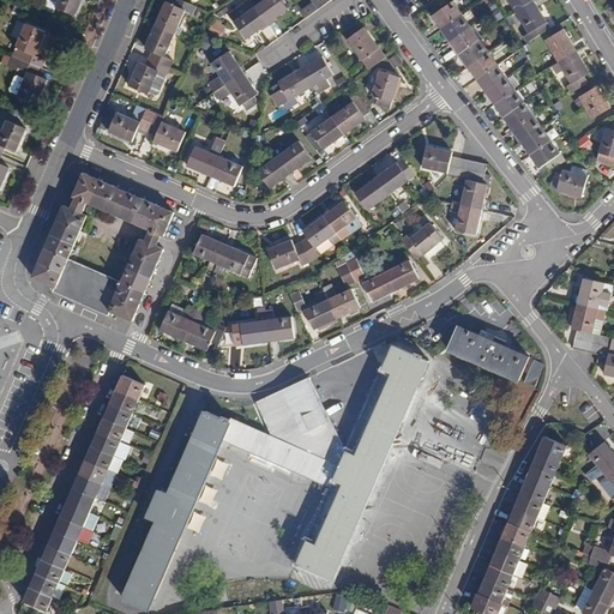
[(47,0),(43,8),(54,13),(56,7),(55,7),(58,0),(47,0)]
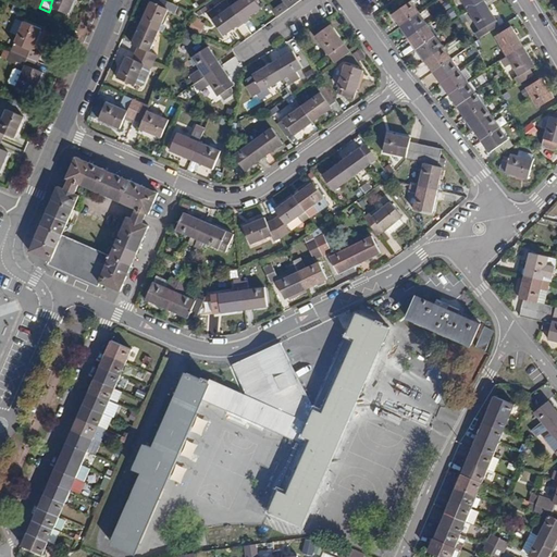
[(52,0),(50,7),(51,7),(69,14),(74,0),(52,0)]
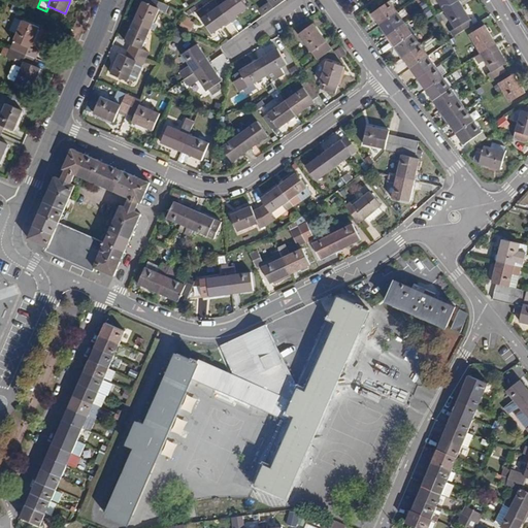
[(142,1),(125,41),(131,44),(128,51),(146,58),(150,52),(142,48),(151,29),(153,23),(159,9),(166,11),(168,6),(155,0),(147,0),(146,3),(142,1)]
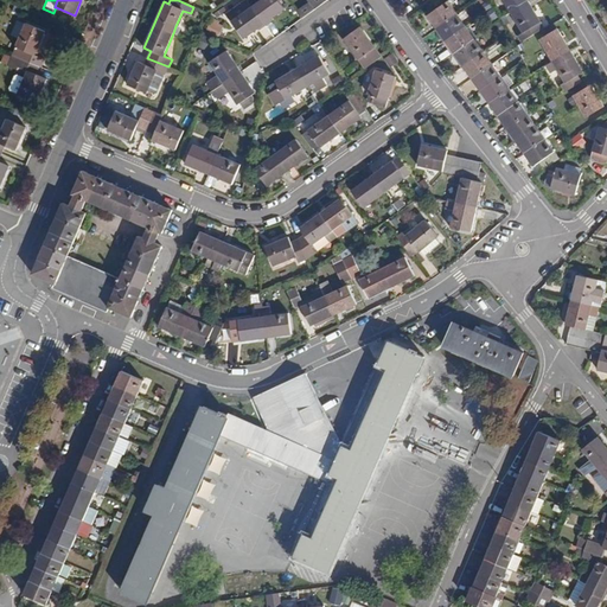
[(231,23),(243,39),(264,24),(247,0),(244,0),(240,4),(246,12),(231,23)]
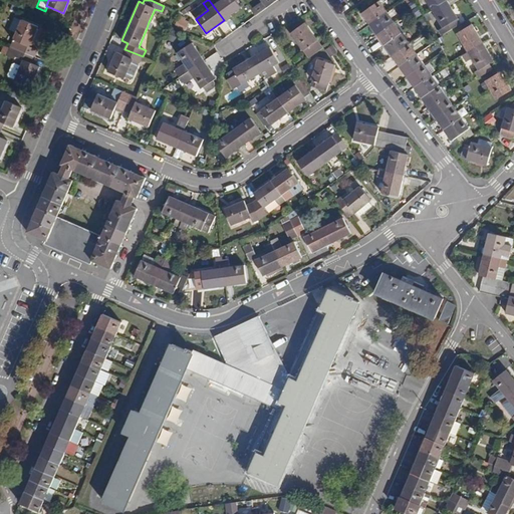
[(209,0),(224,20),(241,7),(236,0),(221,0),(219,2),(217,0),(209,0)]
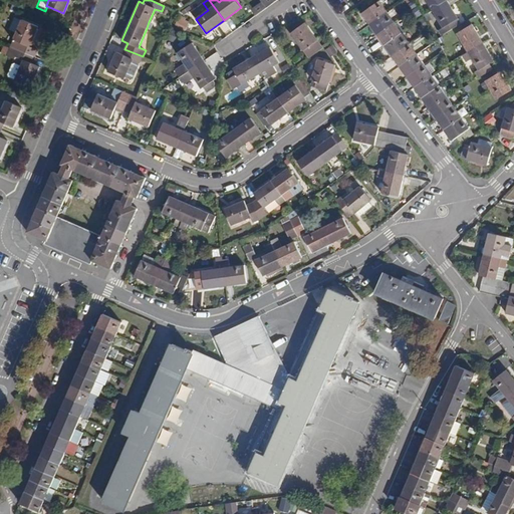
[(260,0),(266,8),(277,0),(260,0)]
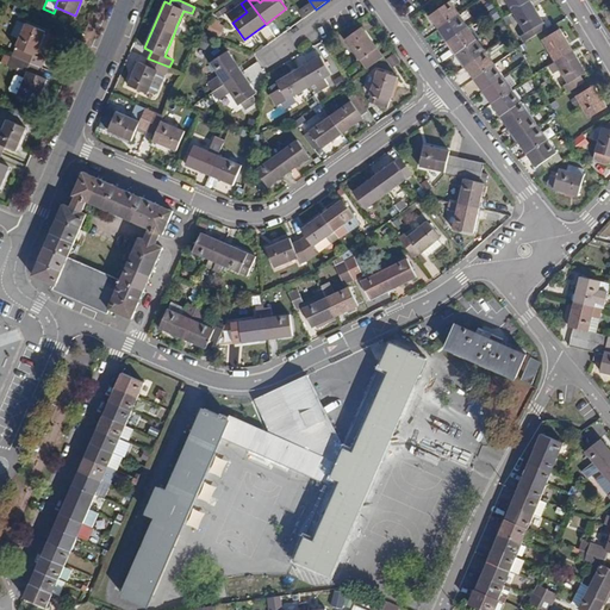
[(530,0),(505,0),(526,33),(521,36),(524,42),(547,29),(543,23),(530,0)]
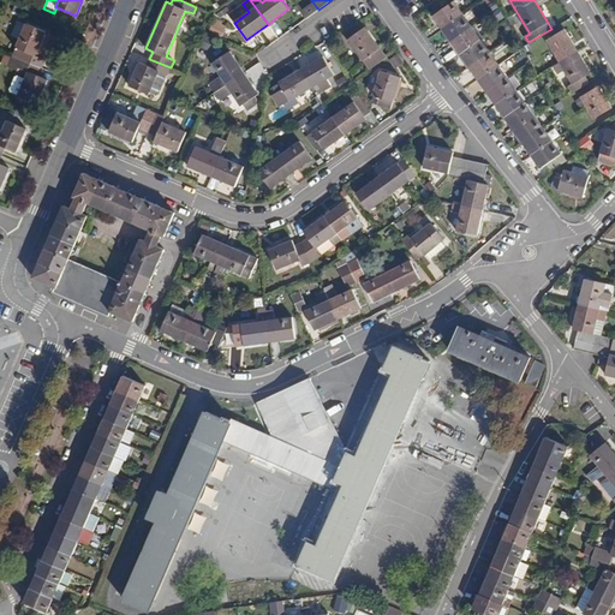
[(238,1),(226,11),(234,23),(249,12),(243,4),(240,6),(238,1)]
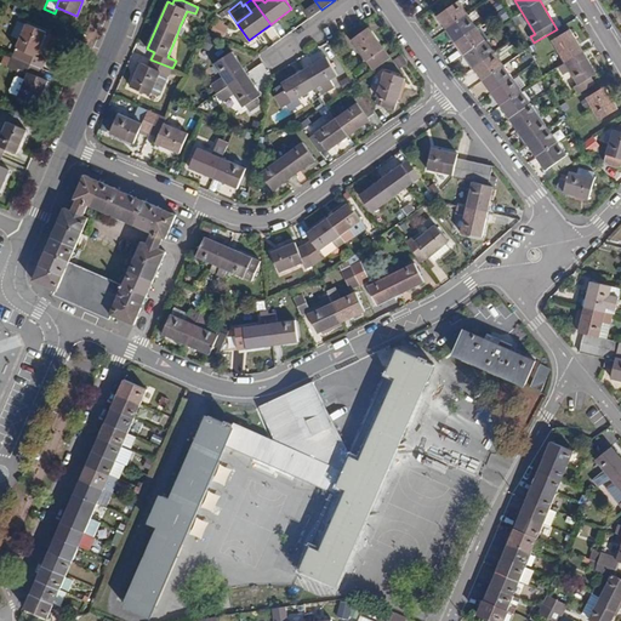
[(438,16),(546,170),(567,155),(539,115),(533,106),(459,1),(438,16)]
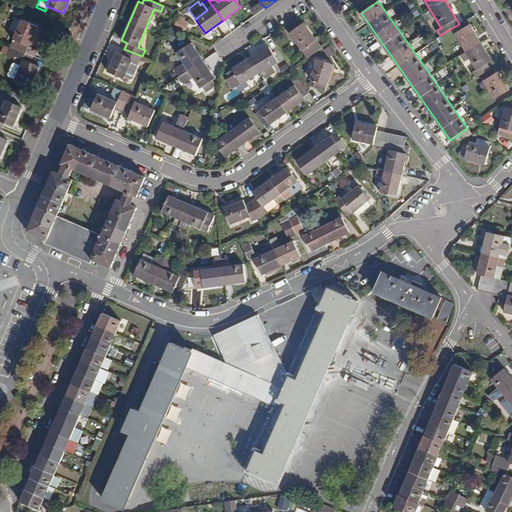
[(20,7),(13,4),(10,9),(17,12),(20,7)]
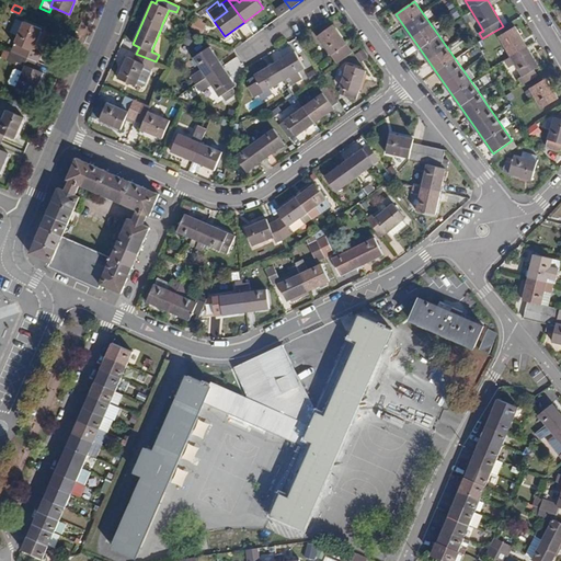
[(276,9),(279,13),(286,9),(284,4),(276,9)]
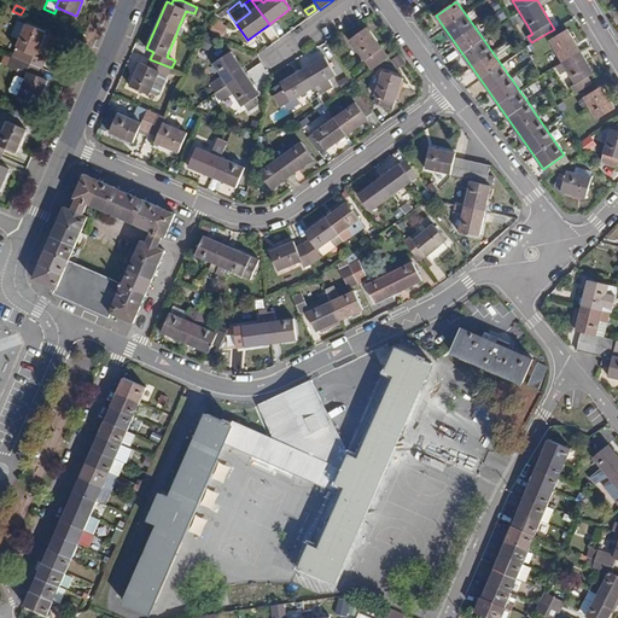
[(25,25),(17,22),(11,35),(19,40),(25,25)]
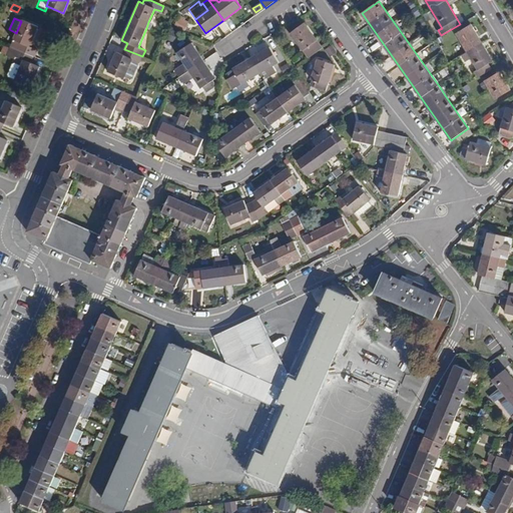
[(22,20),(21,21),(16,33),(10,46),(33,56),(35,57),(38,50),(29,47),(38,27),(22,20)]
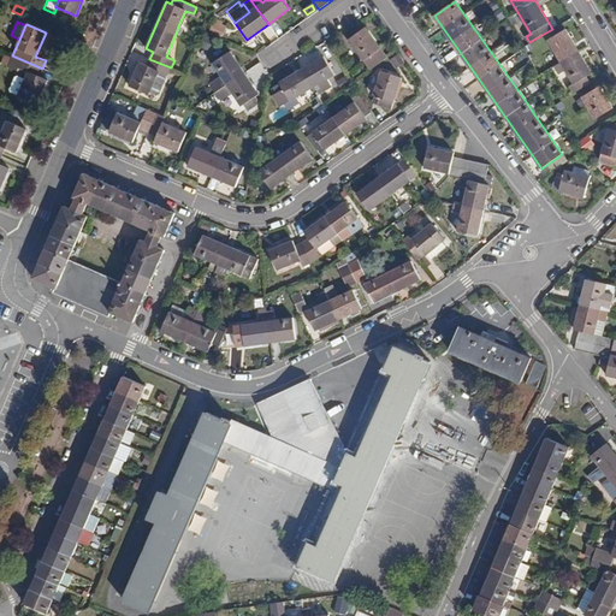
[(348,40),(369,70),(388,58),(366,28),(348,40)]
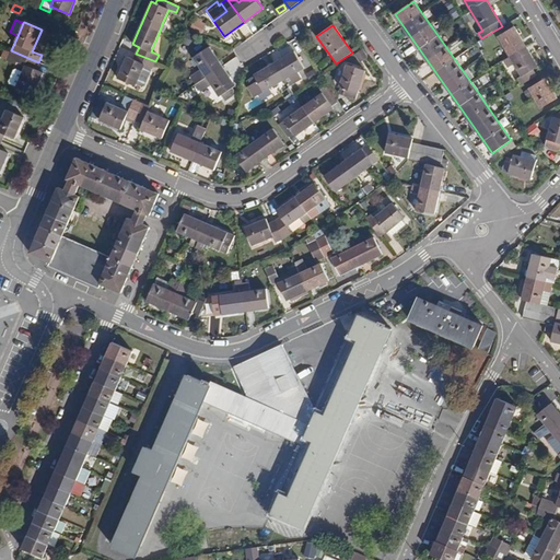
[(534,70),(538,67),(514,26),(498,36),(510,57),(503,60),(508,67),(514,63),(522,76),(518,78),(522,84),(537,76),(534,70)]
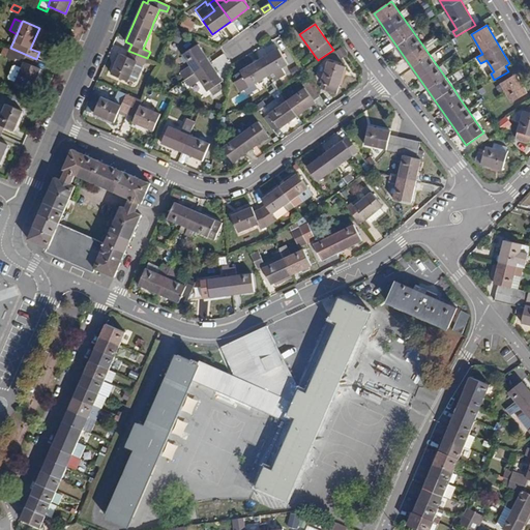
[(184,33),(177,30),(172,40),(179,43),(184,33)]
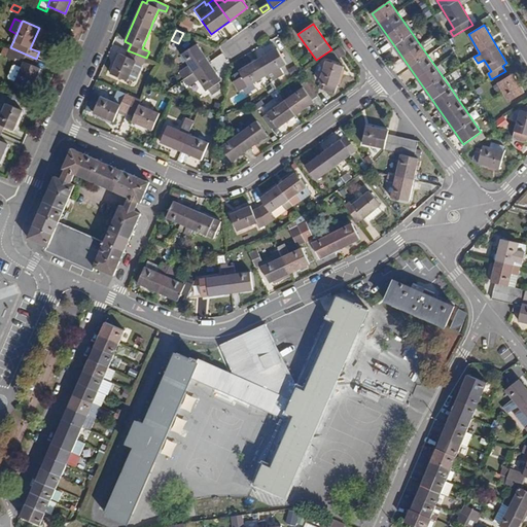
[(10,47),(4,44),(0,55),(6,57),(10,47)]
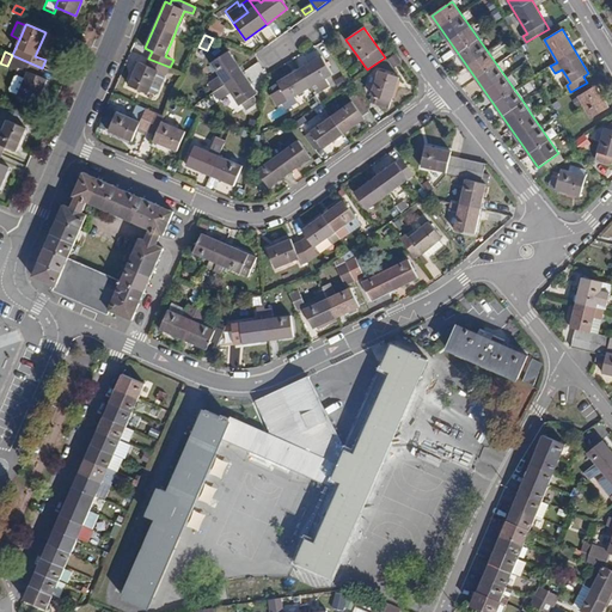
[(208,83),(220,101),(231,93),(240,105),(242,104),(246,111),(255,105),(251,98),(257,93),(228,51),(212,62),(220,75),(208,83)]
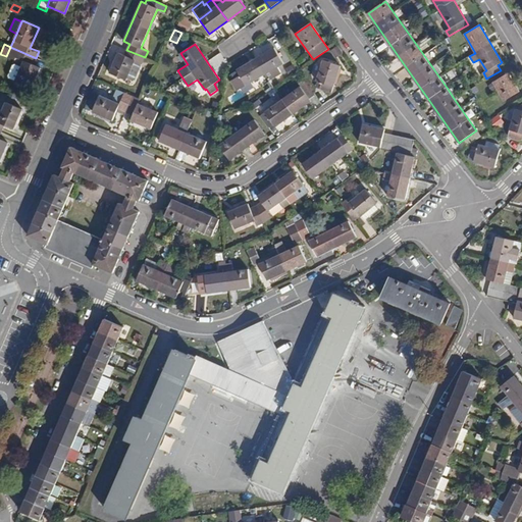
[(10,47),(6,56),(15,60),(16,58),(23,61),(21,66),(15,64),(12,65),(8,75),(9,79),(15,81),(32,89),(41,68),(32,64),(34,57),(10,47)]
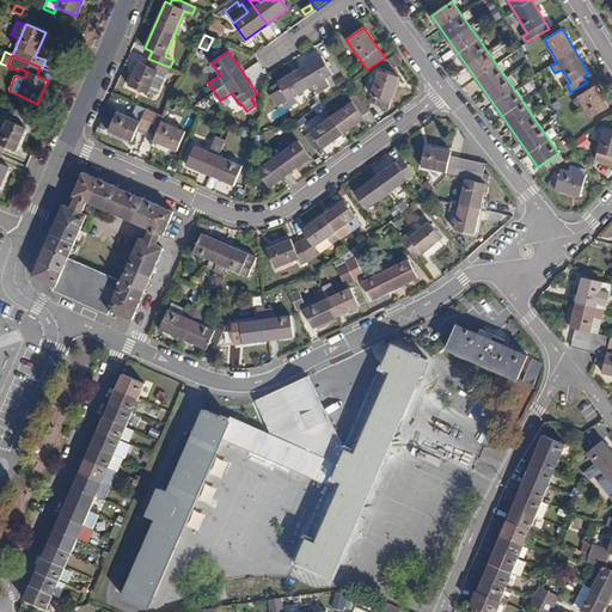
[(393,55),(387,59),(393,67),(398,63),(393,55)]
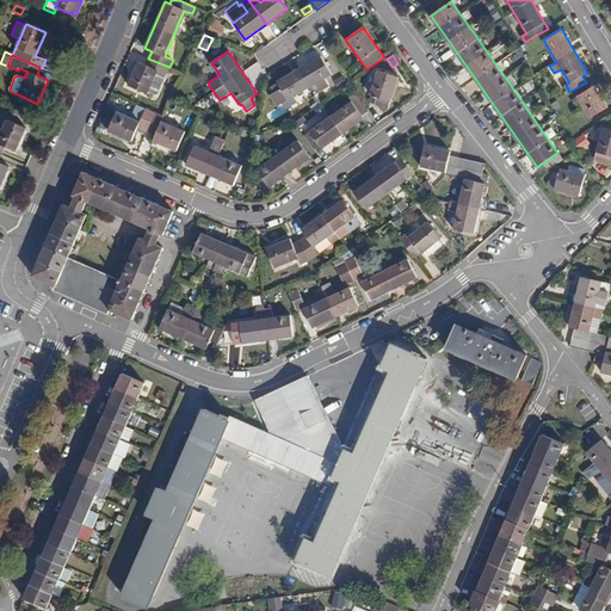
[(277,82),(288,100),(310,86),(315,94),(329,86),(325,78),(332,74),(321,56),(277,82)]
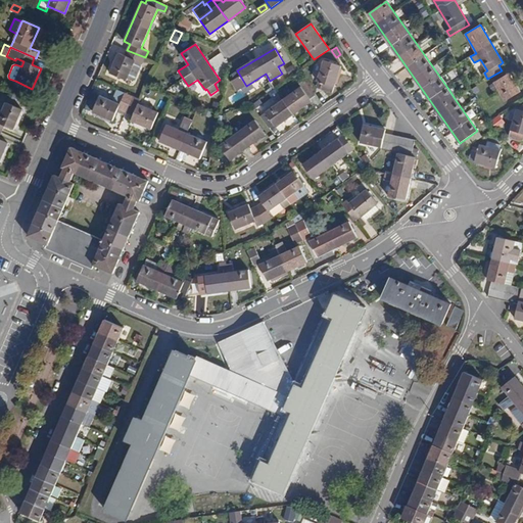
[(119,53),(109,74),(127,81),(127,79),(132,81),(135,79),(141,66),(140,62),(142,63),(145,57),(127,50),(125,55),(119,53)]
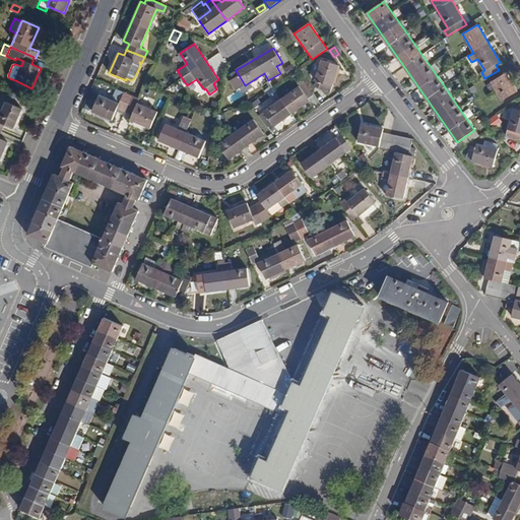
[(322,60),(315,80),(317,81),(320,82),(318,88),(330,92),(332,86),(339,66),(322,60)]
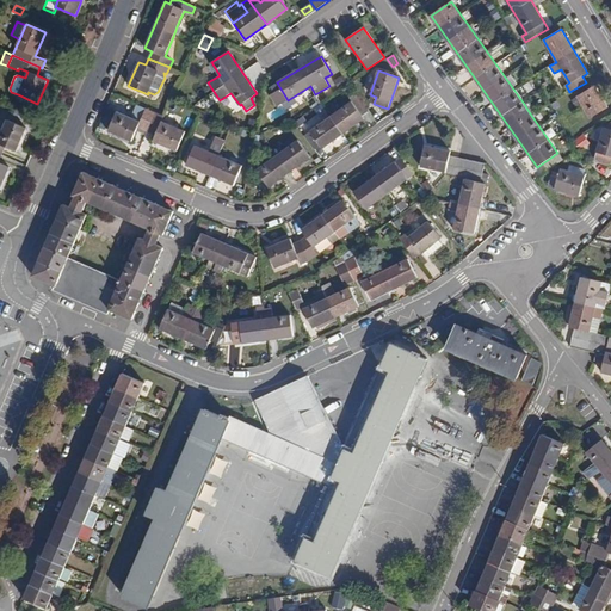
[(576,97),(590,118),(609,107),(596,86),(576,97)]
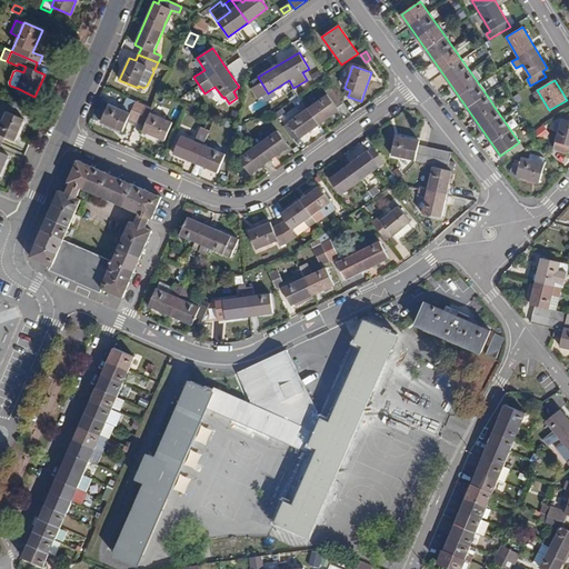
[(289,122),(300,139),(339,110),(337,108),(343,103),(331,87),(325,91),(327,95),(289,122)]
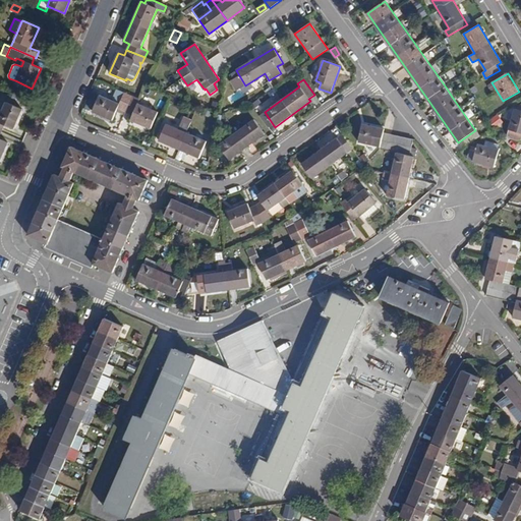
[(450,85),(447,89),(452,97),(456,95),(450,85)]
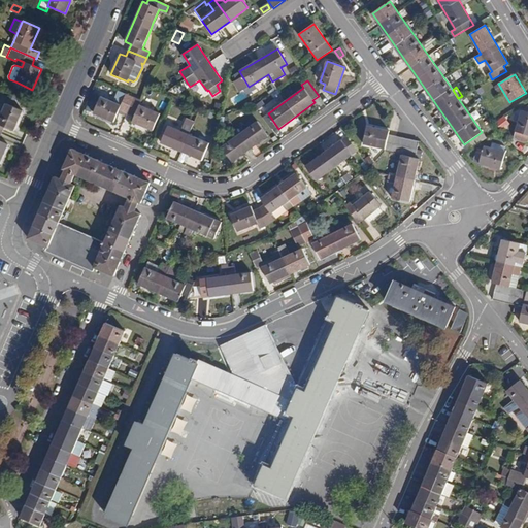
[(101,97),(94,113),(113,122),(119,110),(127,114),(134,97),(119,91),(113,102),(101,97)]
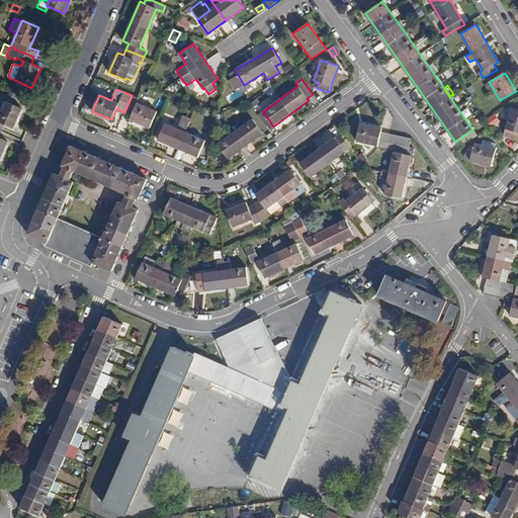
[(137,103),(140,98),(132,95),(124,112),(132,115),(130,119),(150,128),(157,112),(137,103)]
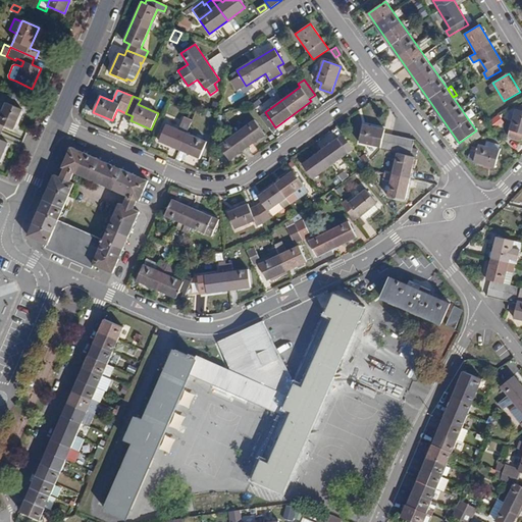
[(6,102),(0,116),(0,132),(1,133),(4,125),(14,129),(22,109),(6,102)]
